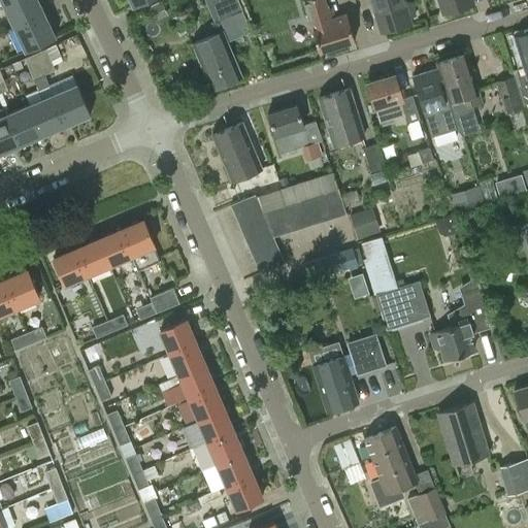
[(11,0),(3,4),(13,28),(44,13),(38,0),(11,0)]
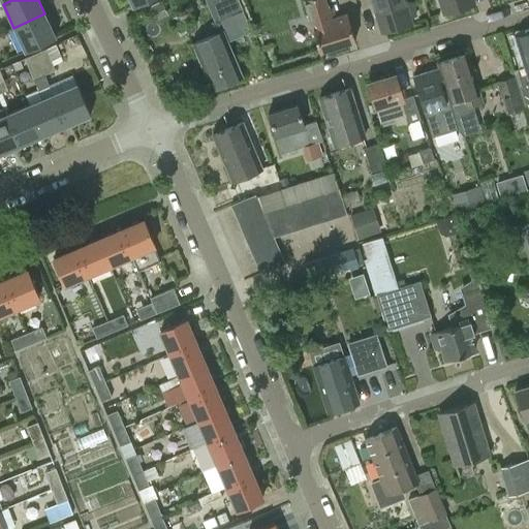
[(238,0),(206,0),(215,22),(243,9),(238,0)]
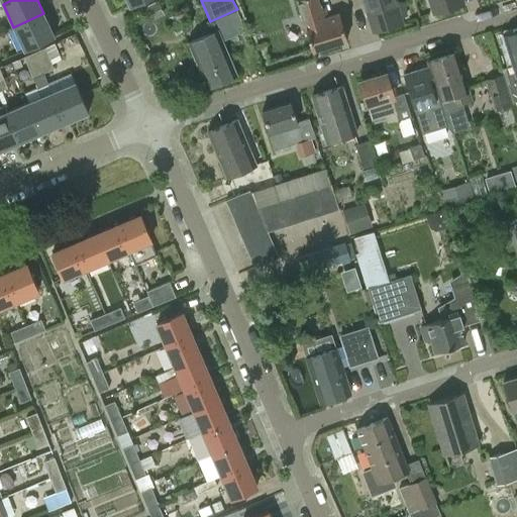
[(297,0),(313,52),(347,40),(339,13),(324,18),(318,0),(297,0)]
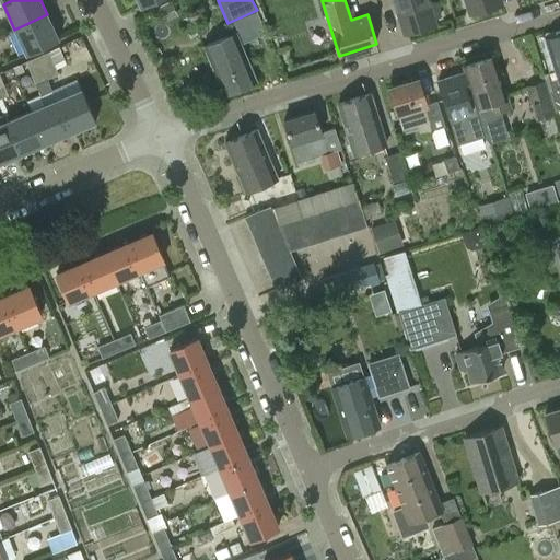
[(438,24),(435,19),(442,16),(436,0),(431,2),(429,0),(393,0),(397,12),(404,35),(438,24)]
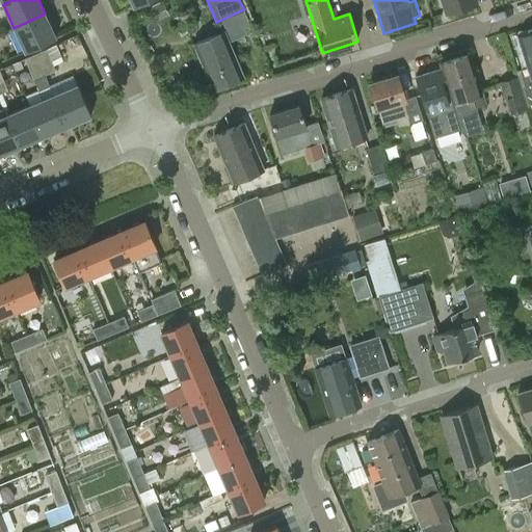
[(442,0),(446,14),(478,3),(476,0),(442,0)]
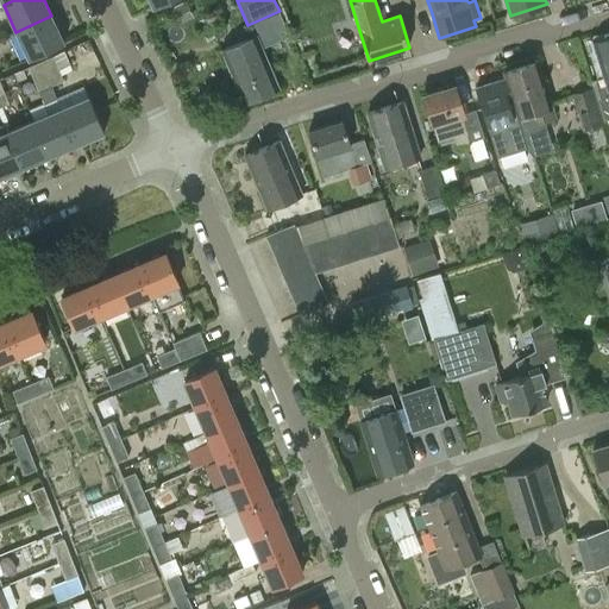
[(64,43),(51,16),(16,32),(29,60),(64,43)]
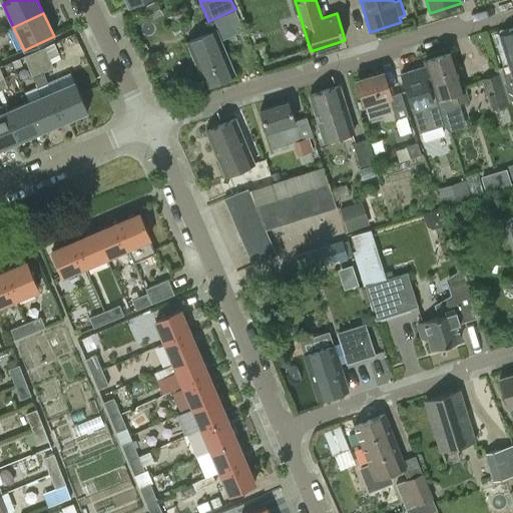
[(235,74),(216,30),(212,32),(187,42),(205,86),(235,74)]
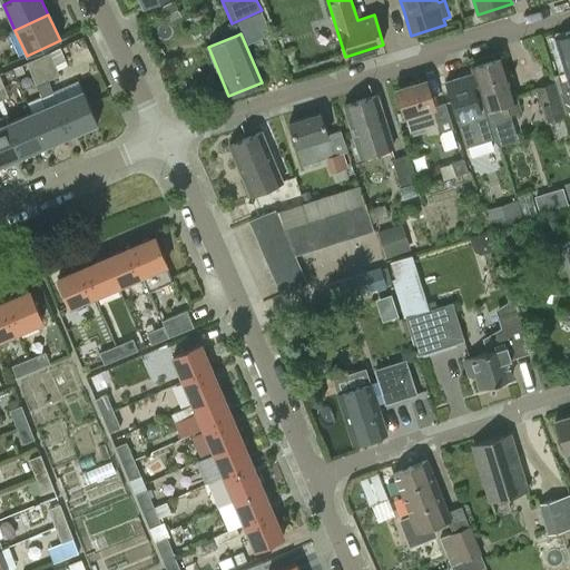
[(569,109),(569,35),(556,40),(564,69),(553,72),(566,111),(569,109)]
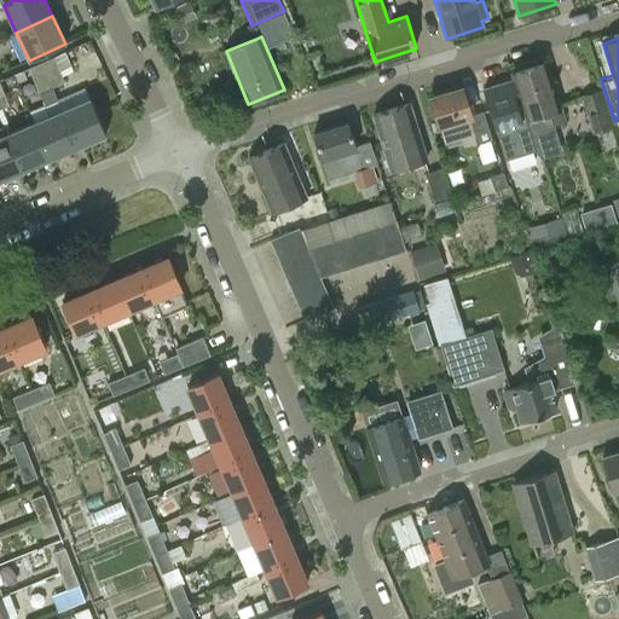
[(55,57),(41,62),(52,87),(65,81),(55,57)]
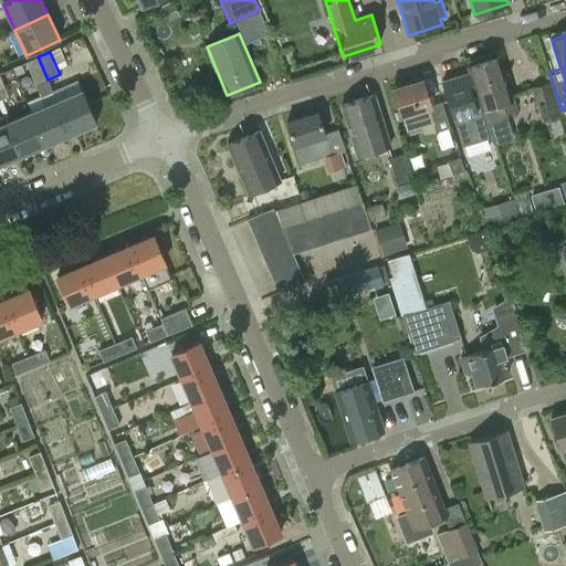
[(53,93),(48,80),(38,56),(25,62),(45,106),(32,112),(46,145),(72,135),(58,101),(53,93)]
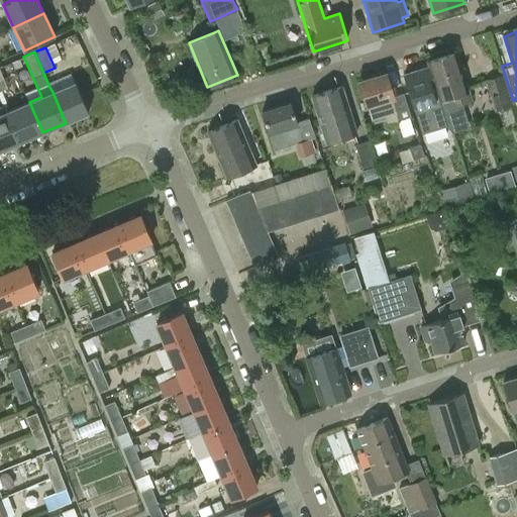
[(430,67),(429,67),(439,100),(447,126),(467,120),(461,103),(472,100),(469,91),(457,52),(428,61),(430,67)]
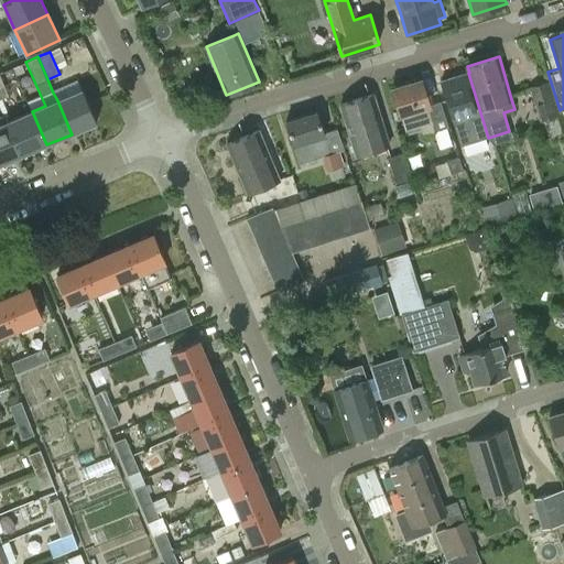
[(488,138),(479,109),(468,73),(441,82),(461,145),(463,145),(465,153),(469,155),(486,151),(488,147),(486,139),(488,138)]
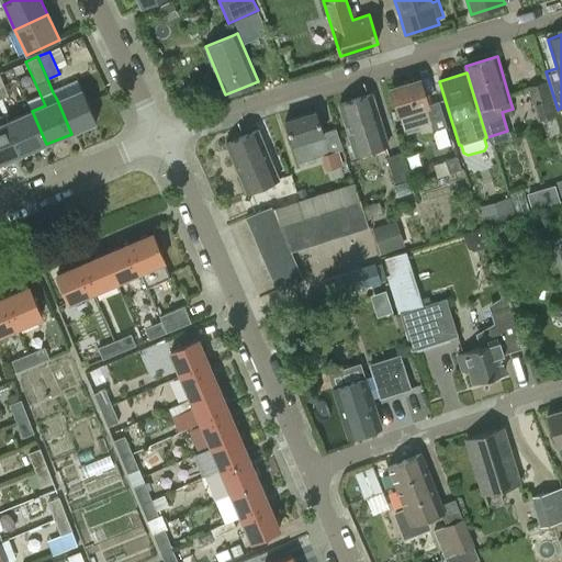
[(555,113),(546,79),(530,83),(540,119),(555,113)]
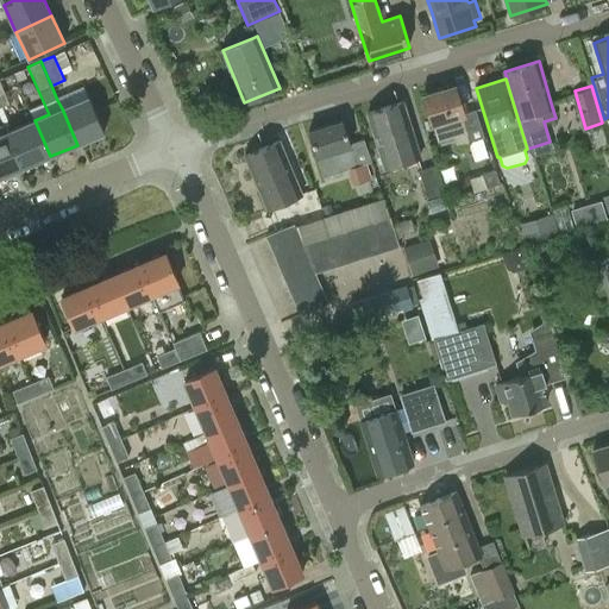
[(464,115),(464,113),(454,87),(424,96),(439,143),(453,138),(457,149),(469,144),(475,162),(489,157),(483,139),(487,138),(478,111),(464,115)]
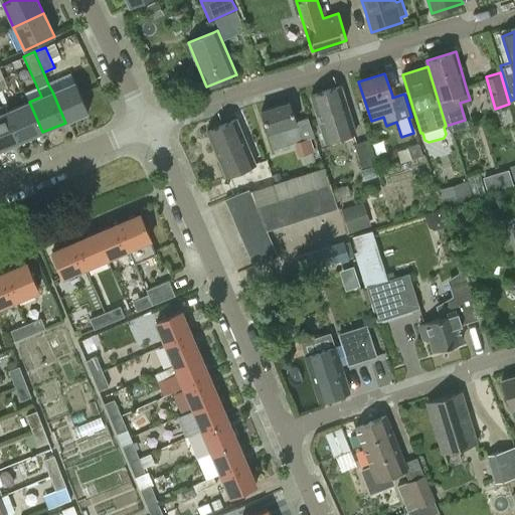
[(52,92),(65,123),(89,113),(75,81),(62,88),(59,80),(48,84),(52,92)]
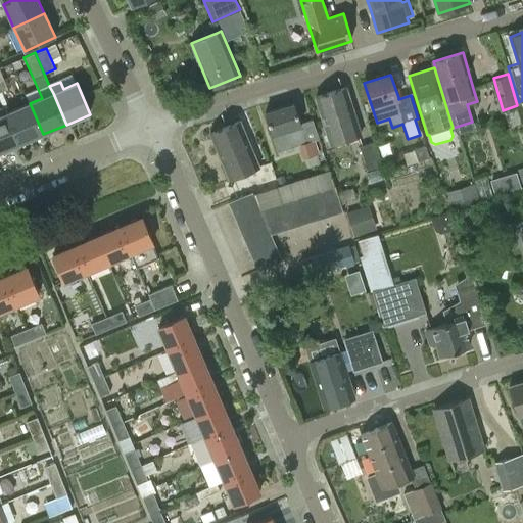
[(317,98),(331,144),(361,135),(346,89),(317,98)]
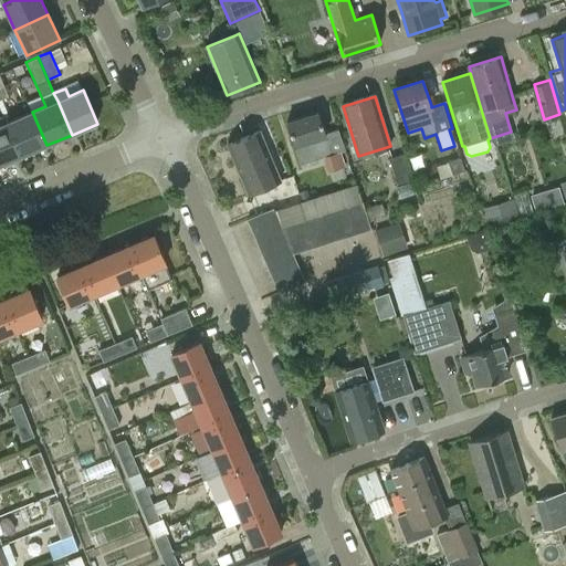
[(32,112),(7,123),(21,156),(46,145),(32,112)]
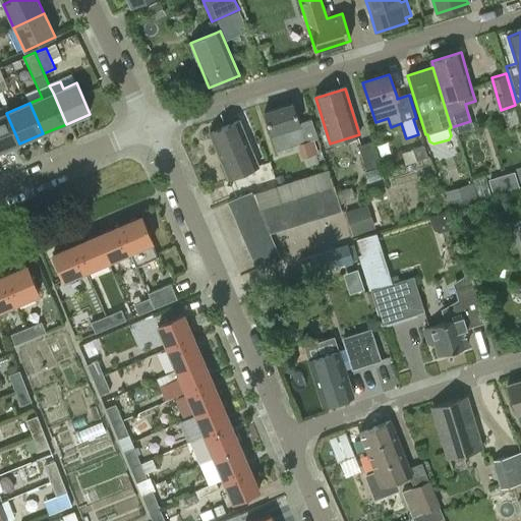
[(265,114),(271,134),(276,151),(297,143),(301,158),(316,153),(312,139),(317,137),(312,121),(300,124),(294,104),(265,114)]
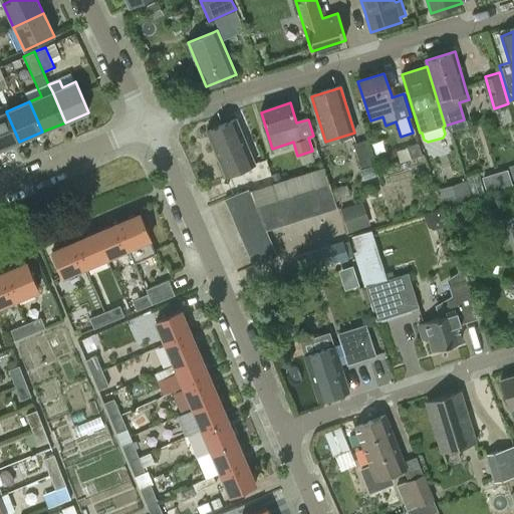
[(0,150),(19,142),(6,111),(0,113),(0,150)]
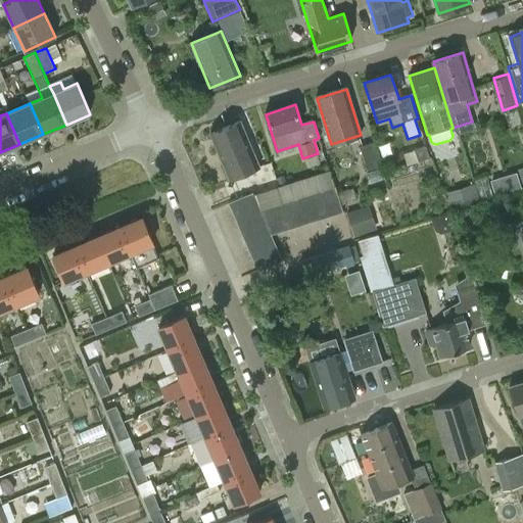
[(211,134),(230,180),(259,168),(240,122),(211,134)]
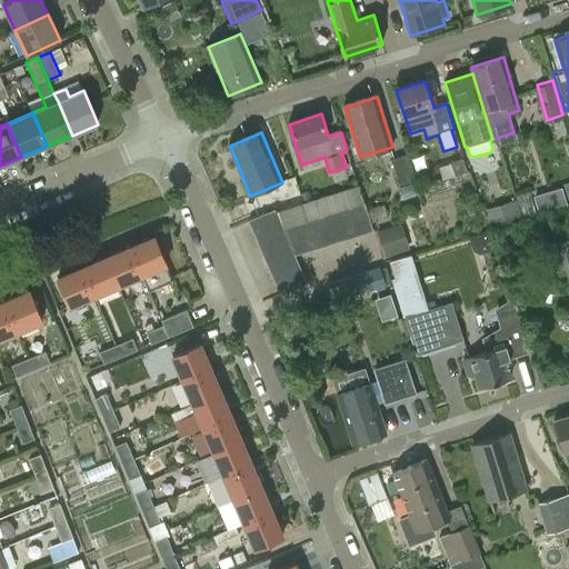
[(399,185),(412,180),(405,153),(390,158),(399,185)]
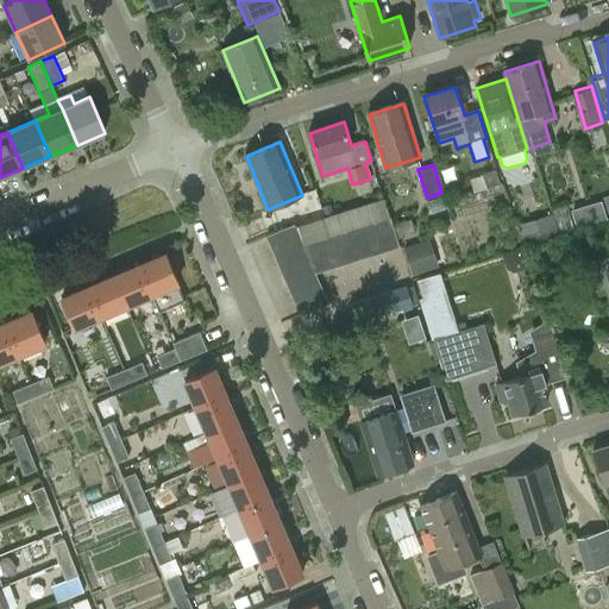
[(476,181),(479,190),(498,183),(494,168),(482,173),(483,179),(476,181)]
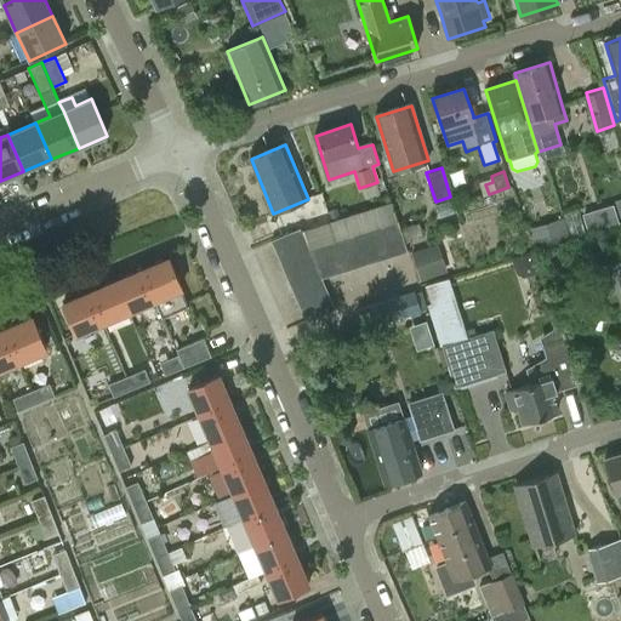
[(301,229),(306,243),(309,250),(326,244),(341,240),(355,235),(370,231),(383,227),(398,222),(399,222),(392,203),(301,229)]
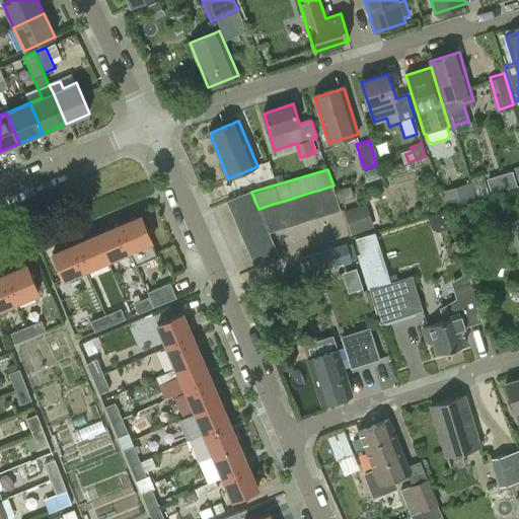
[(282,174),(275,175),(277,183),(284,181),(282,174)]
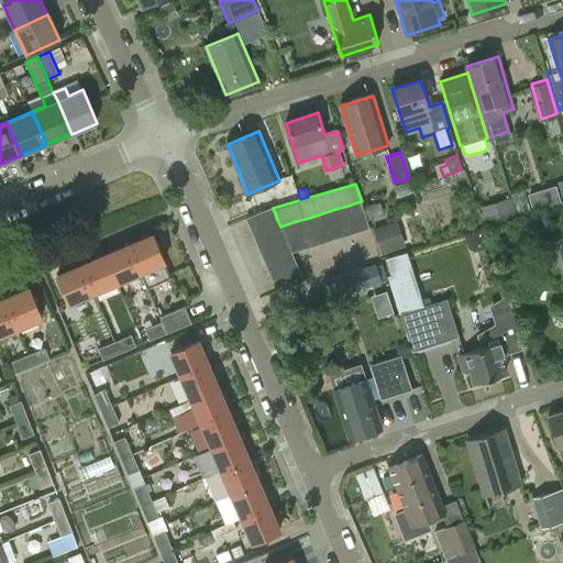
[(478,206),(485,225),(517,216),(510,195),(478,206)]
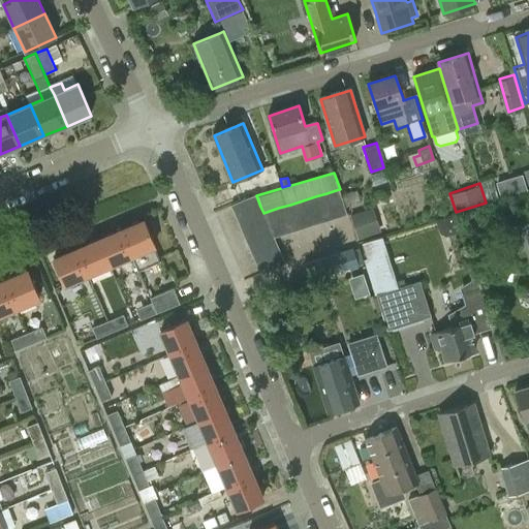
[(327,193),(335,219),(347,215),(339,189),(327,193)]
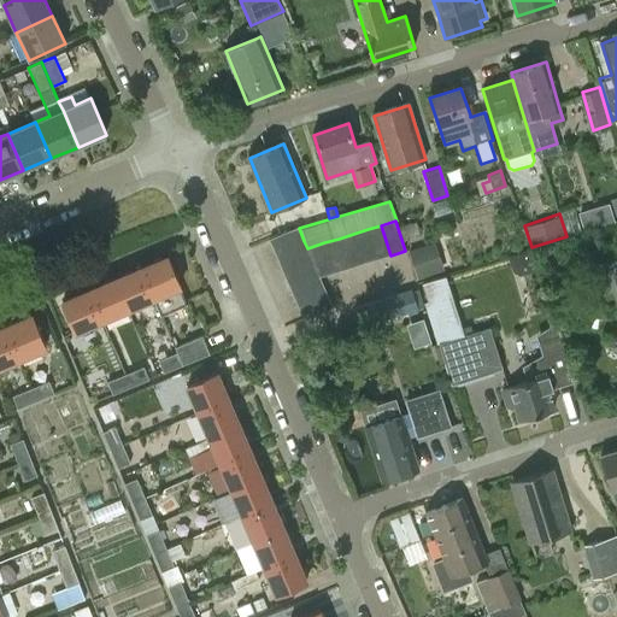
[(381,225),(368,229),(376,259),(391,256),(381,225)]
